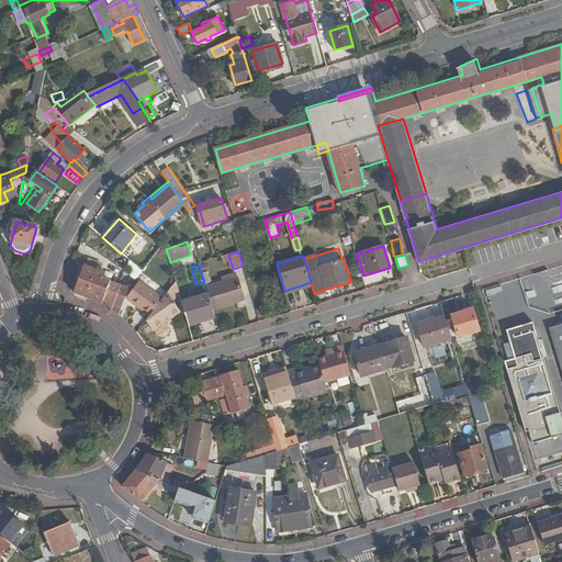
[(85,266),(74,294),(77,294),(85,296),(91,299),(102,304),(111,281),(103,278),(104,273),(85,266)]
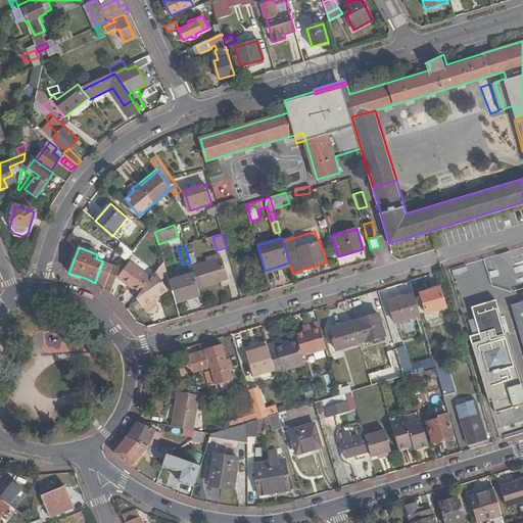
[(121,270),(117,277),(139,293),(146,285),(151,277),(129,258),(121,270)]
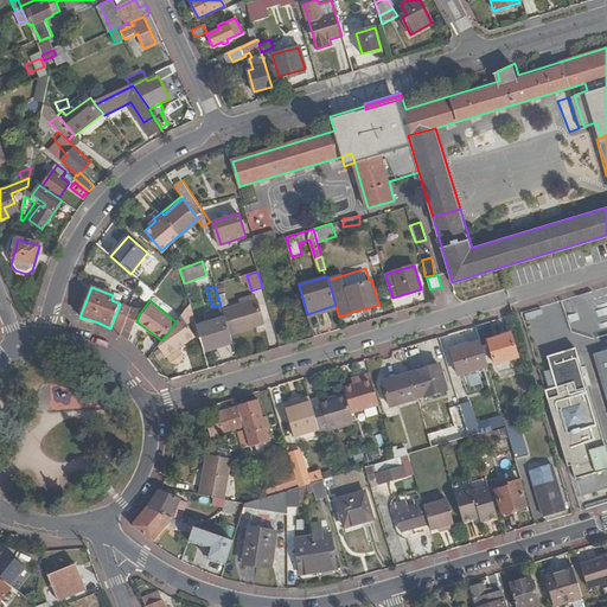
[(222,310),(224,315),(230,333),(264,324),(257,300),(222,310)]
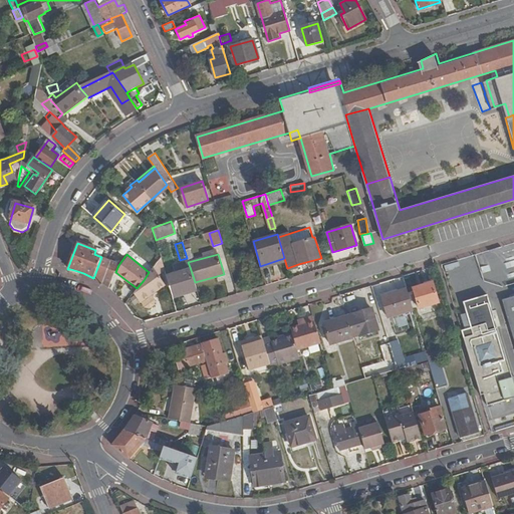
[(93,278),(102,283),(110,261),(101,257),(93,278)]
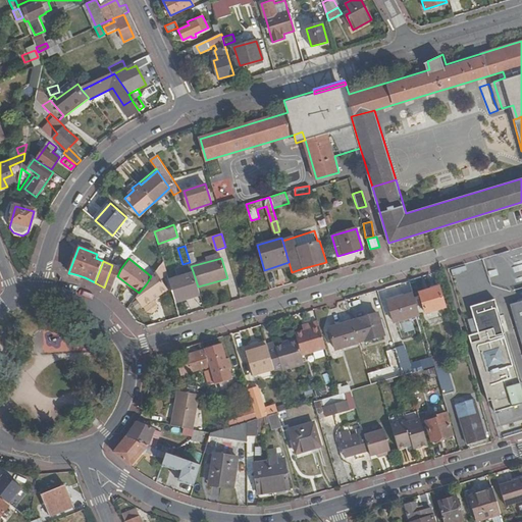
[(104,288),(111,293),(117,276),(120,269),(112,265),(104,288)]
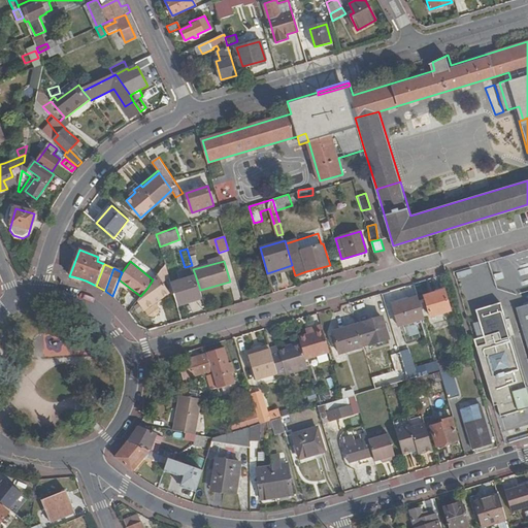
[(170,281),(176,302),(201,295),(200,290),(195,274),(170,281)]
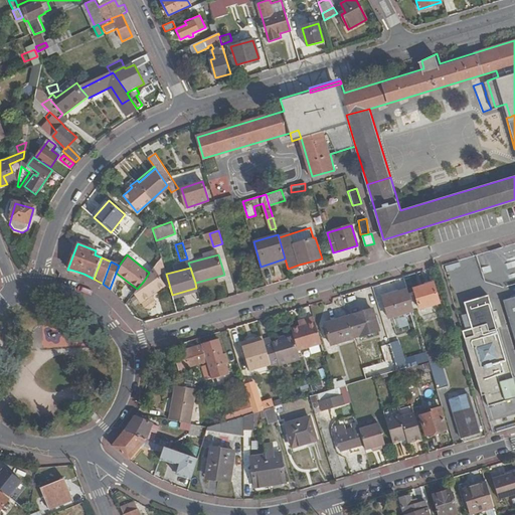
[(137,289),(133,294),(141,304),(166,286),(153,269),(149,273),(144,281),(137,289)]
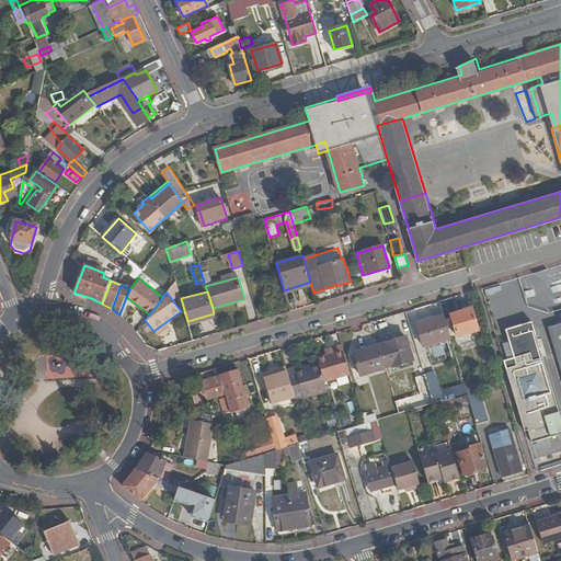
[(457,334),(478,329),(471,308),(451,315),(457,334)]
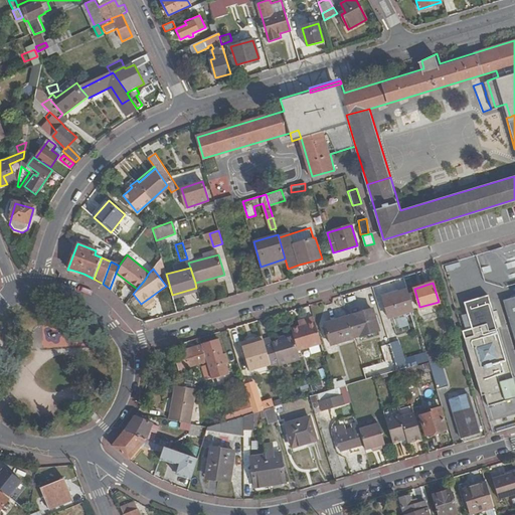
[(172,295),(173,298),(197,291),(196,288),(172,295)]
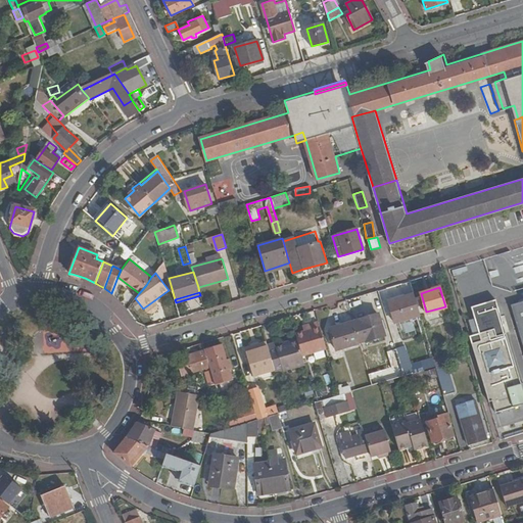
[(393,322),(420,314),(414,293),(387,300),(393,322)]
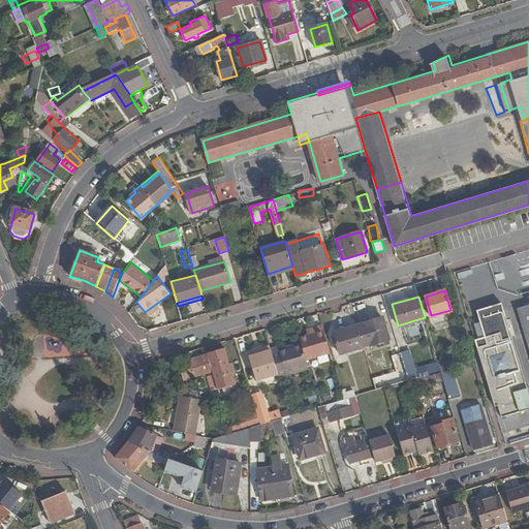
[(192,303),(195,312),(204,310),(200,300),(192,303)]
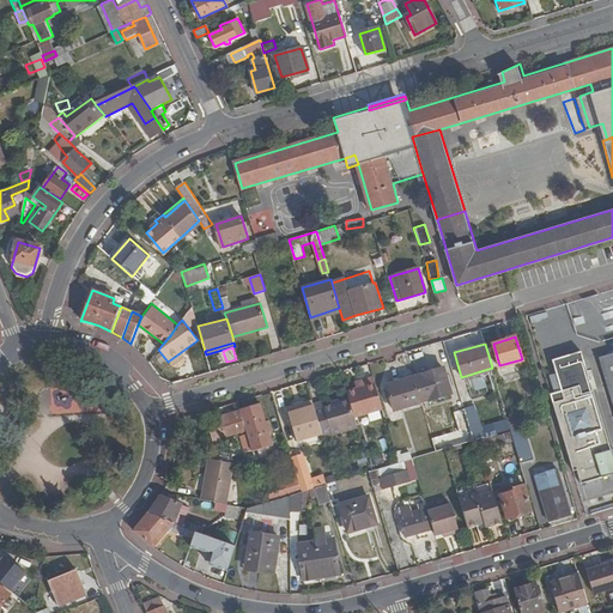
[(443,368),(413,376),(420,400),(450,392),(443,368)]
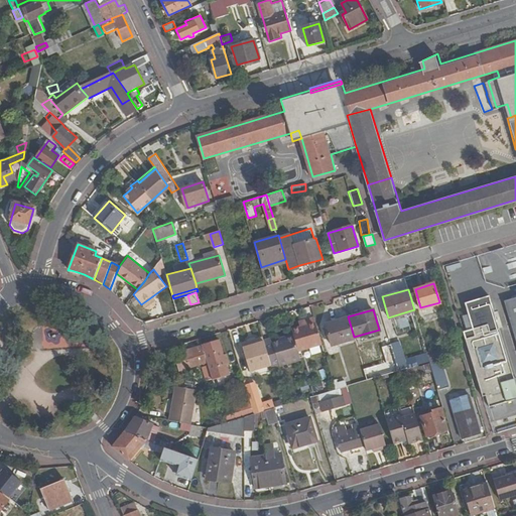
[(299,353),(323,345),(313,316),(297,321),(299,326),(292,329),(299,353)]
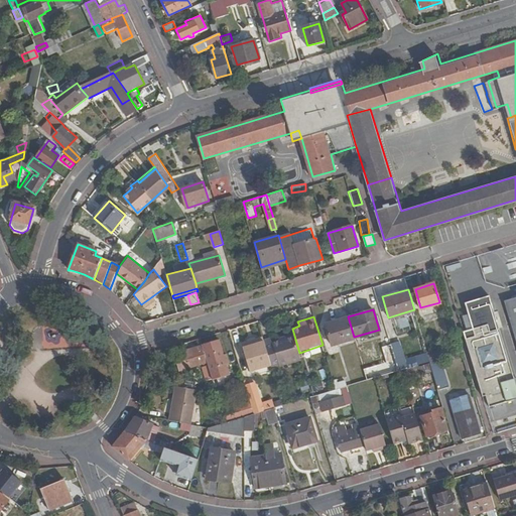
[(354,337),(348,316),(327,324),(333,343),(354,337)]
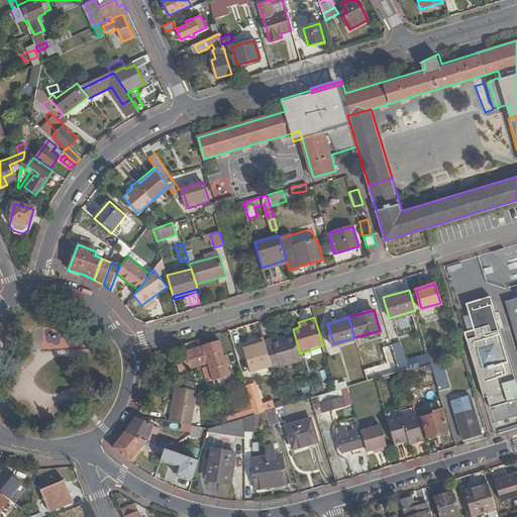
[(468,339),(471,349),(485,398),(488,397),(491,408),(512,402),(516,401),(514,396),(516,394),(516,382),(505,339),(502,330),(493,332),(491,325),(476,330),(478,337),(468,339)]
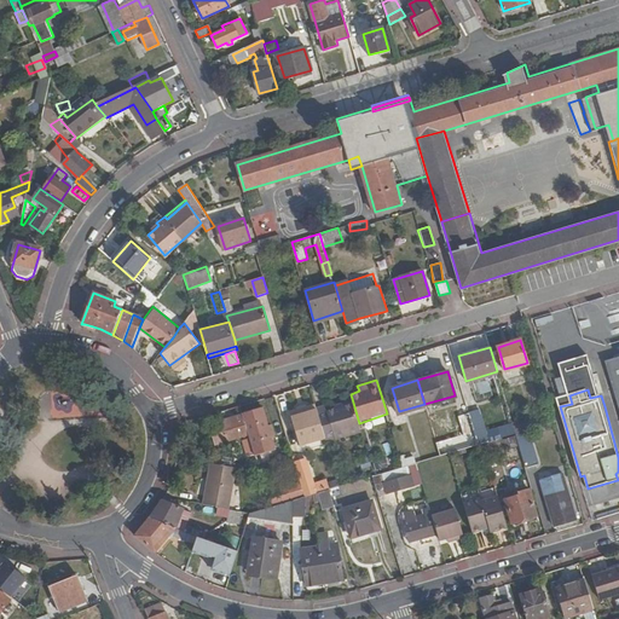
[(55,393),(53,416),(79,417),(80,394),(55,393)]
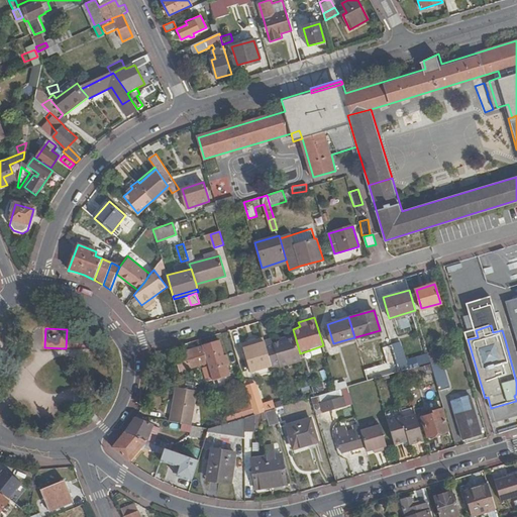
[(275,350),(279,366),(280,367),(301,360),(293,335),(281,338),(282,341),(277,342),(273,343),(273,344),(275,350)]
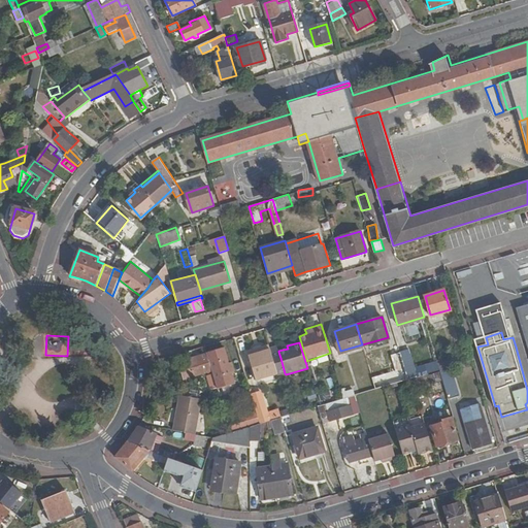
[(230,365),(229,363),(225,348),(206,353),(211,370),(230,365)]
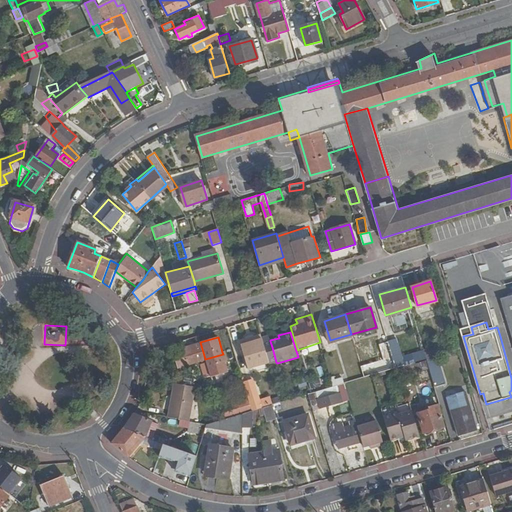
[(248,368),(269,362),(265,349),(263,343),(262,339),(241,345),(248,368)]
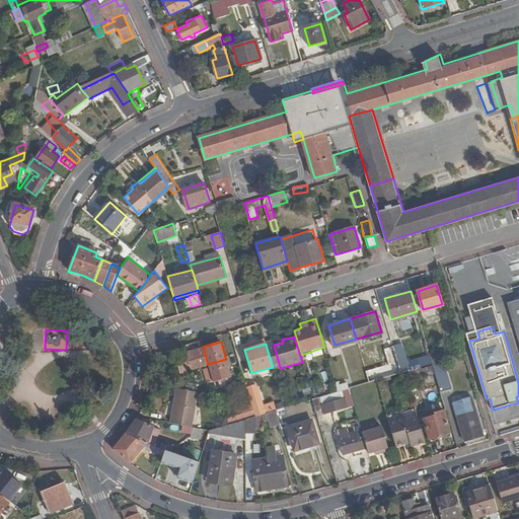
[(208,364),(203,347),(187,352),(187,355),(175,359),(179,372),(208,364)]
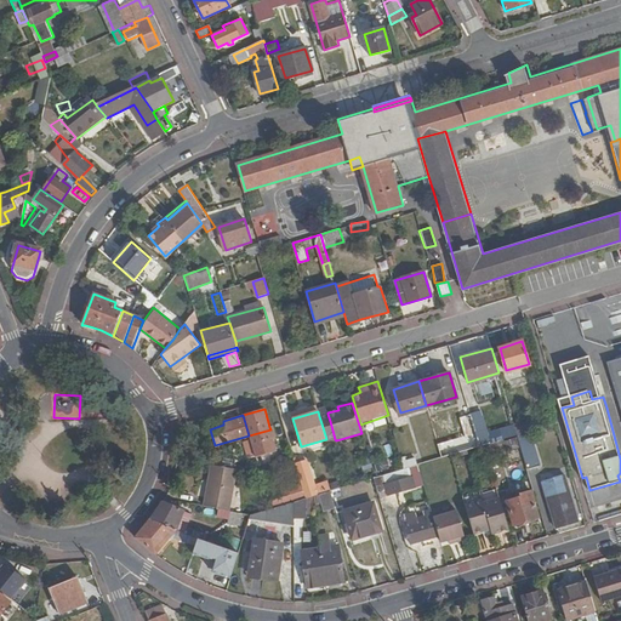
[(479,445),(471,416),(460,420),(466,437),(468,449),(479,445)]
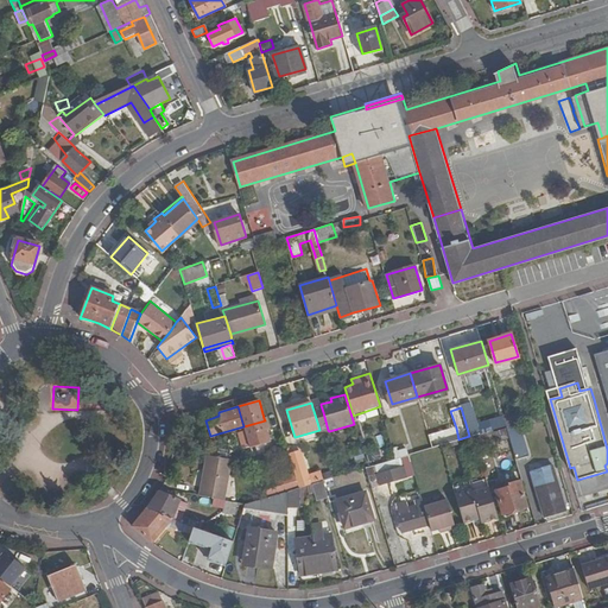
[(320,430),(321,432),(328,430),(323,412),(315,415),(320,430)]
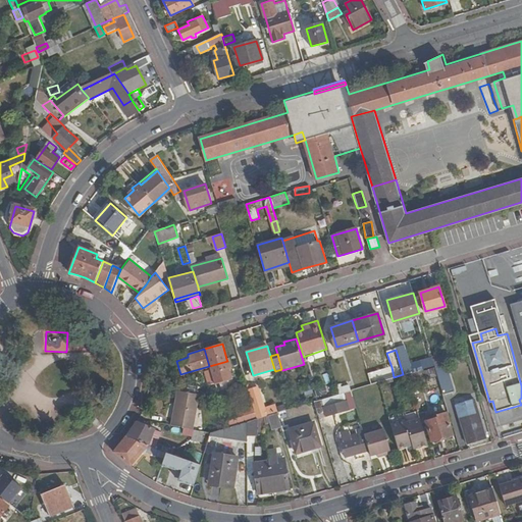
[(432,360),(434,365),(444,362),(448,361),(447,356),(432,360)]
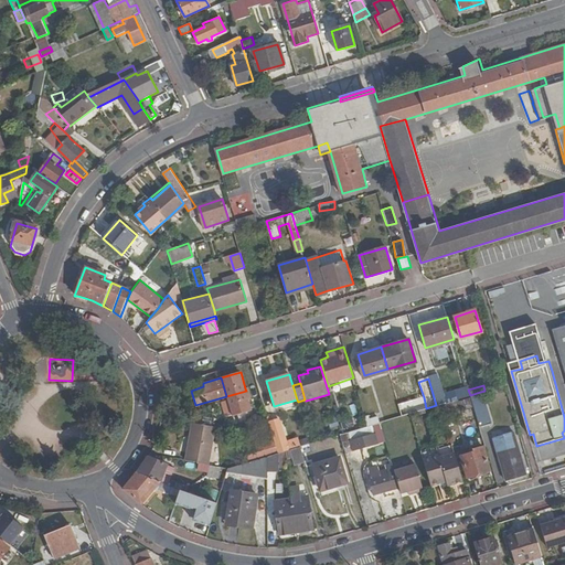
[(232,414),(233,415),(252,409),(248,398),(246,391),(226,396),(227,400),(232,414)]
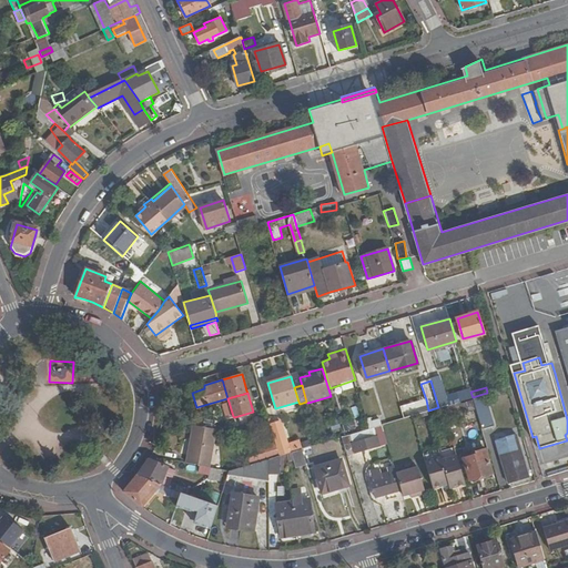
[(483,394),(473,397),(485,433),(494,430),(483,394)]
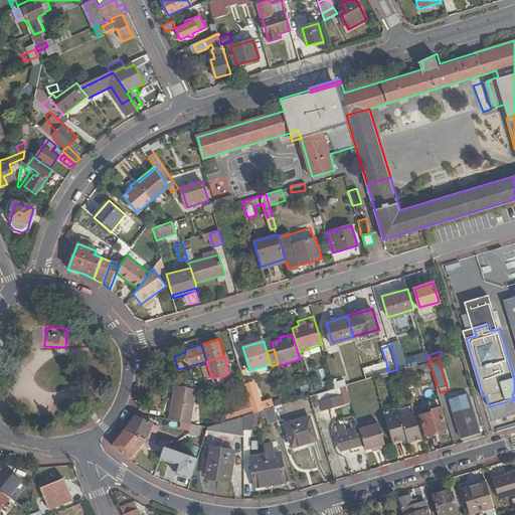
[(388,372),(386,362),(363,369),(366,378),(372,376),(388,372)]
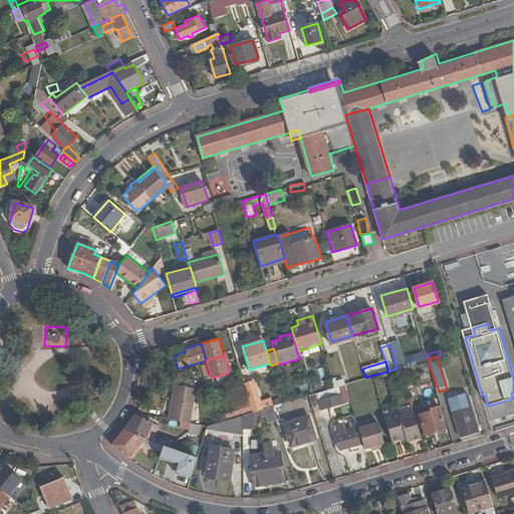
[(427,361),(418,364),(420,372),(430,369),(427,361)]
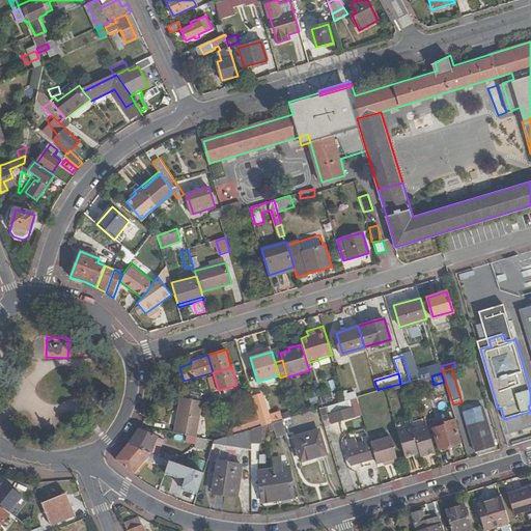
[(213,390),(218,389),(214,375),(208,376),(213,390)]
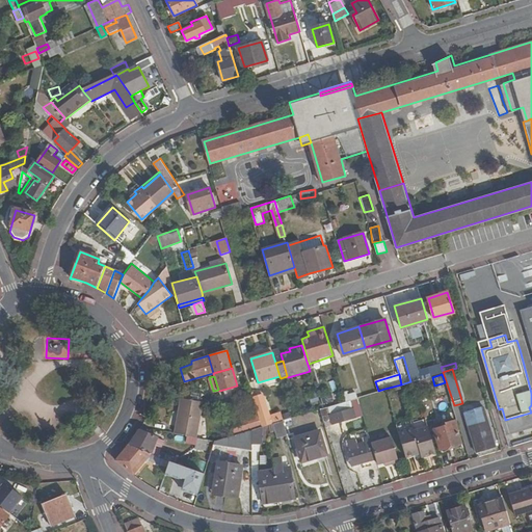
[(434,386),(432,377),(431,376),(417,380),(419,390),(434,386)]
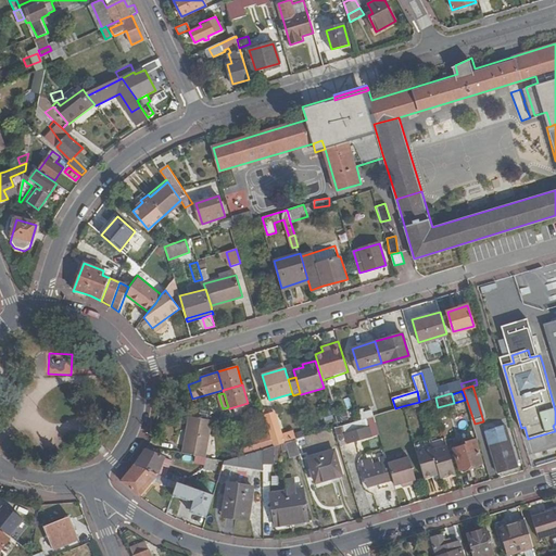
[(278,444),(282,442),(285,442),(276,412),(265,415),(270,432),(274,445),(278,444)]
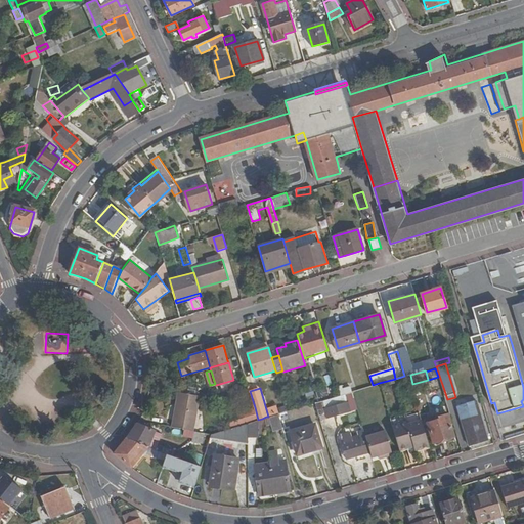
[(179,392),(173,428),(192,431),(194,432),(201,395),(179,392)]
